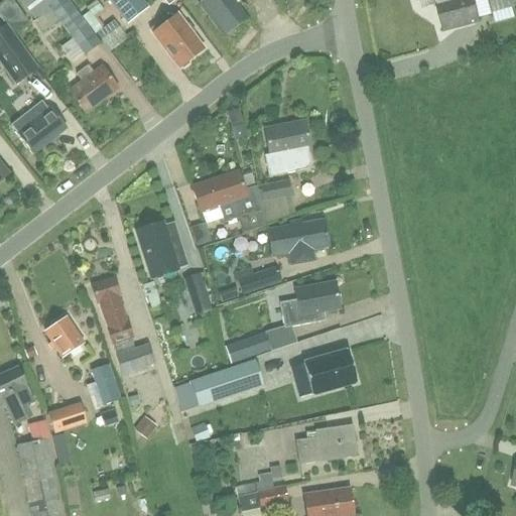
[(81,18),(67,0),(19,0),(40,28),(41,27),(44,31),(58,20),(84,54),(100,43),(93,33),(94,32),(100,40),(118,26),(113,19),(102,27),(95,17),(94,18),(90,12),(81,18)]
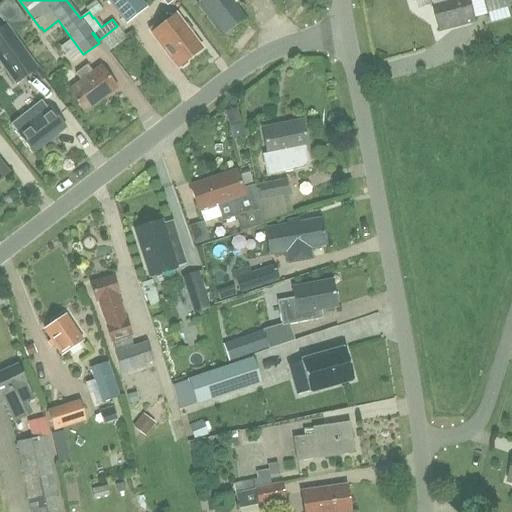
[(102,0),(108,0),(125,22),(146,7),(141,0),(100,0),(102,1),(102,0)]
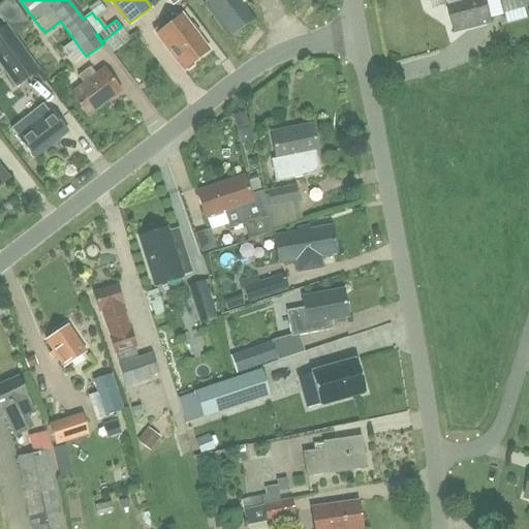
[(199,0),(204,4),(203,5),(227,38),(254,18),(252,16),(253,11),(249,6),(245,6),(240,0),(199,0)]
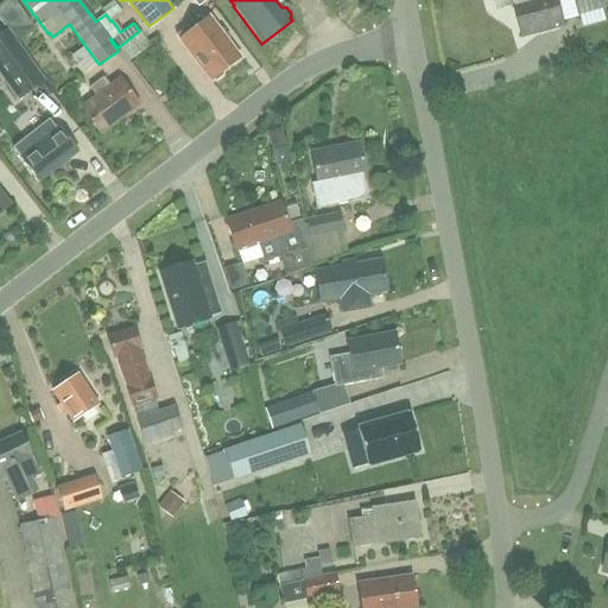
[(556,0),(494,0),(498,8),(514,4),(523,37),(564,26),(556,0)]
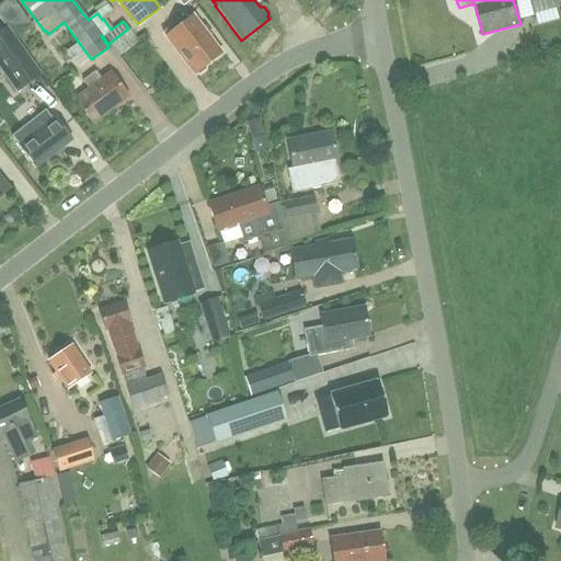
[(560,0),(529,0),(534,13),(560,6),(560,0)]
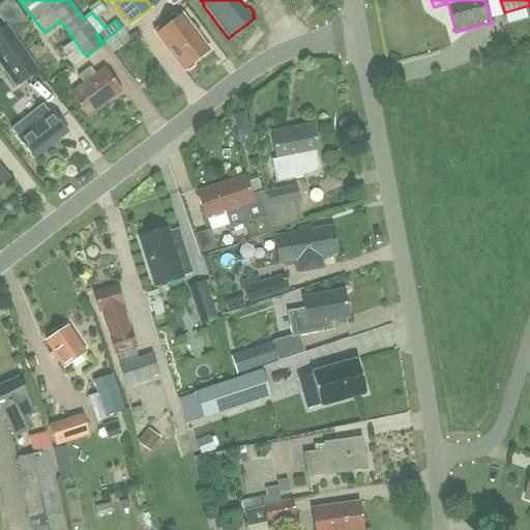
[(155,34),(182,69),(208,50),(181,15),(171,22),(169,19),(159,26),(162,29),(155,34)]
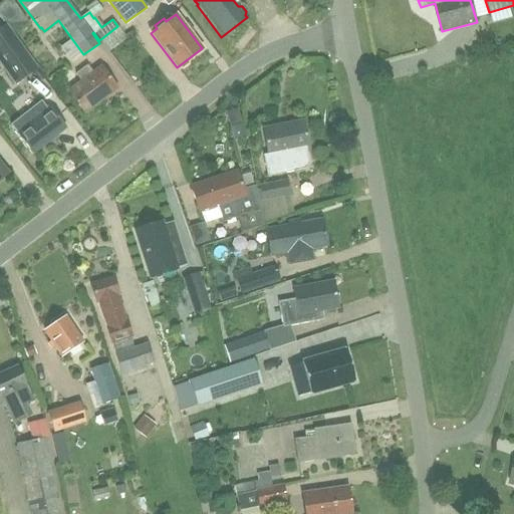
[(38,68),(6,23),(0,26),(0,63),(14,83),(31,70),(39,81),(43,78),(36,69),(38,68)]
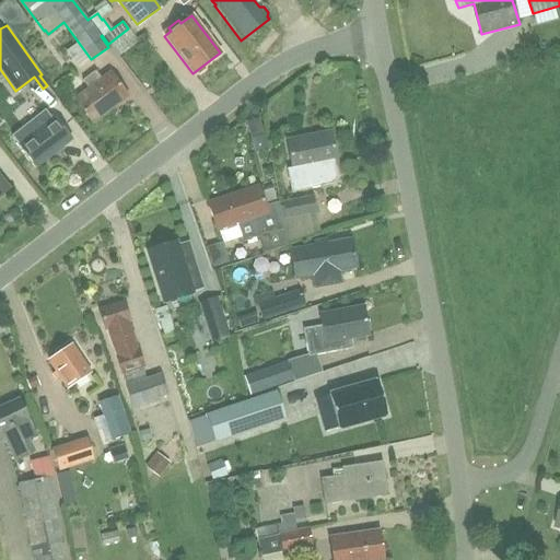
[(74,101),(92,124),(127,96),(109,73),(101,80),(94,71),(82,81),(89,90),(74,101)]
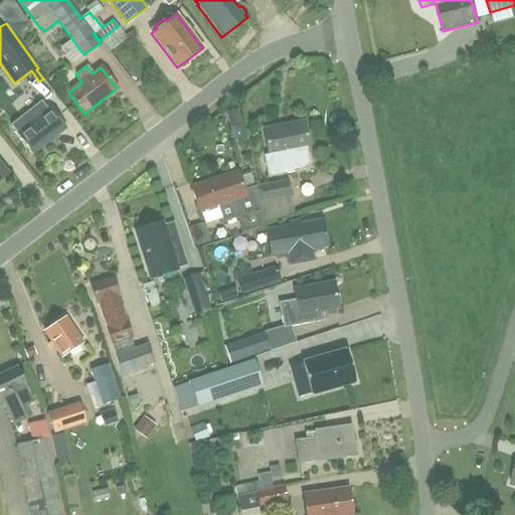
[(32,154),(65,128),(48,107),(41,98),(9,124),(16,133),(32,154)]
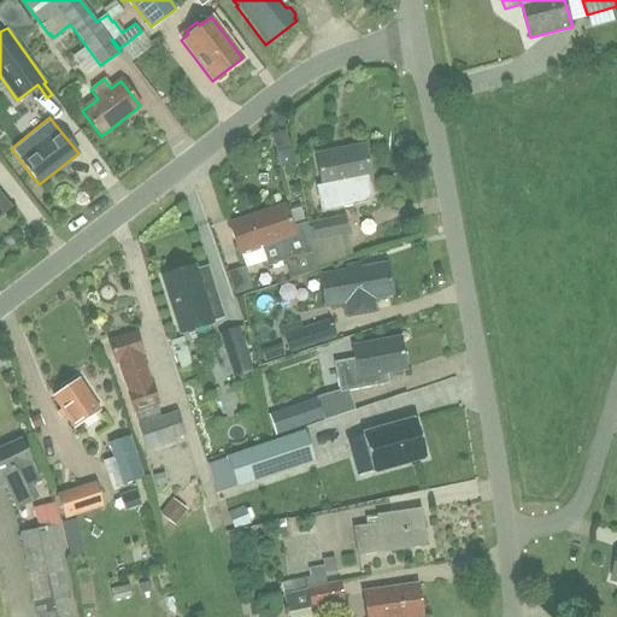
[(370,178),(364,145),(316,154),(322,184),(316,186),(321,212),(366,203),(370,195),(368,178),(370,178)]
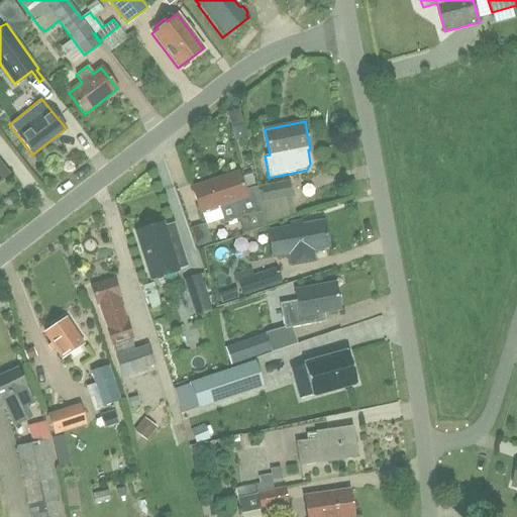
[(244,189),(238,172),(191,187),(199,213),(218,207),(223,223),(237,218),(242,233),(265,226),(255,185),(244,189)]
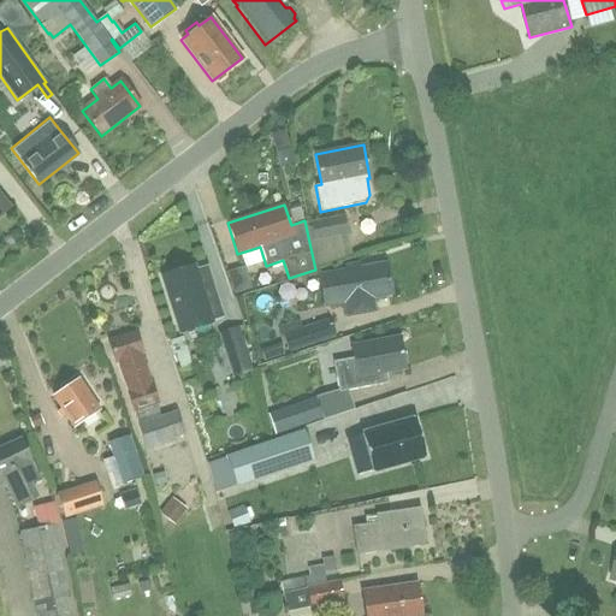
[(313,240),(348,232),(343,214),(309,220),(313,240)]
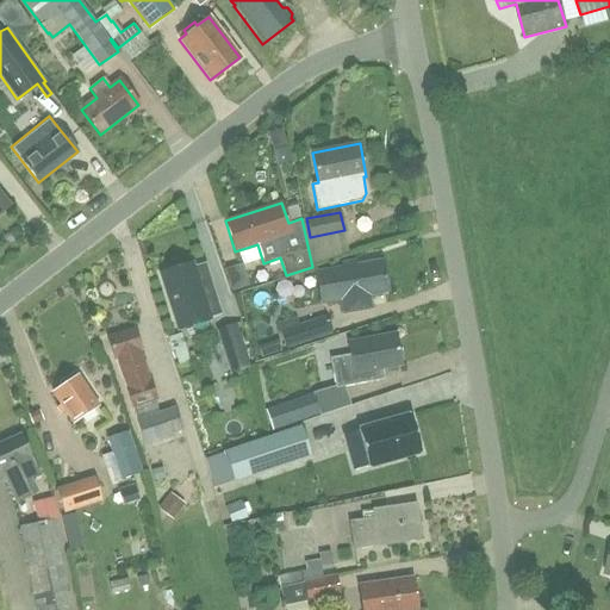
[(387,292),(381,260),(316,272),(321,304),(341,300),(342,313),(371,307),(368,296),(387,292)]
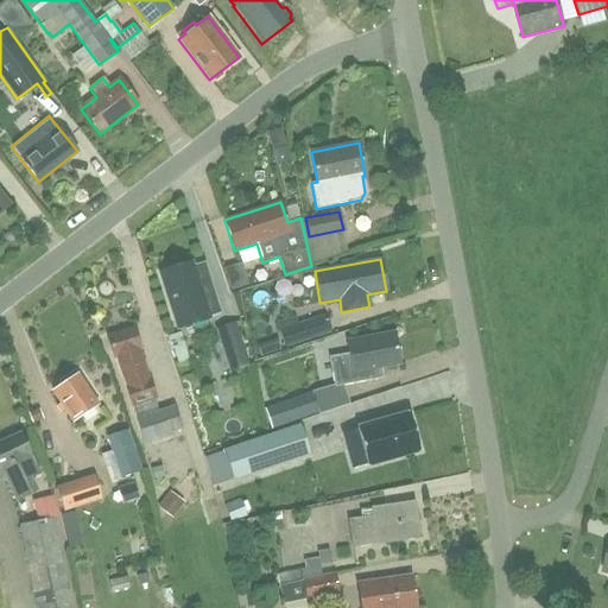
[(159,273),(177,328),(208,317),(203,304),(215,301),(208,280),(197,284),(191,263),(159,273)]
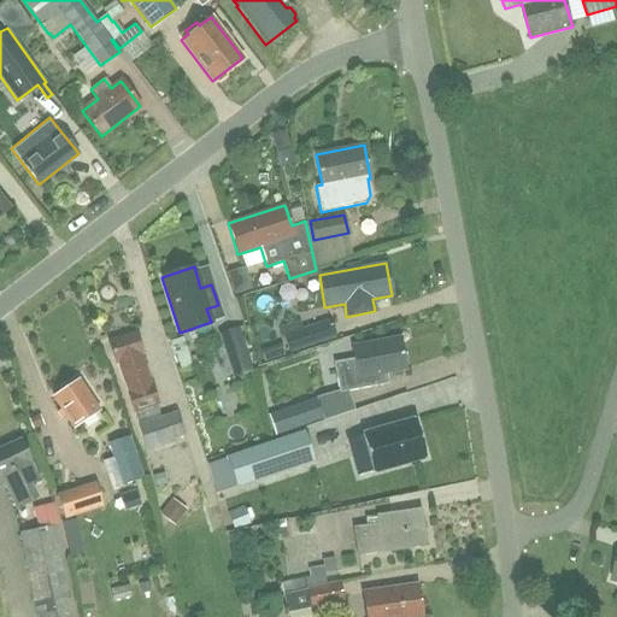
[(253,277),(260,298),(288,288),(280,266),(253,277)]
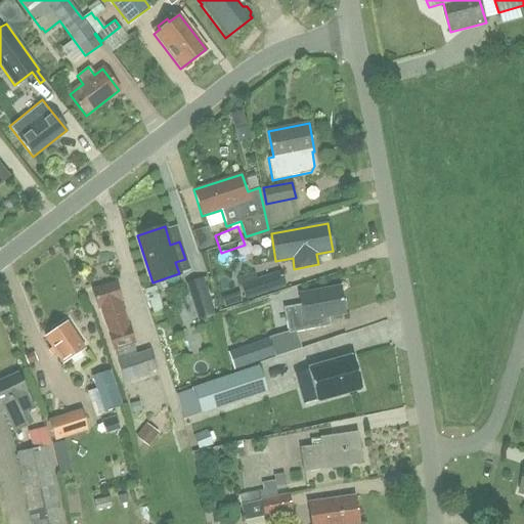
[(245,299),(285,286),(279,270),(256,278),(254,271),(237,276),(245,299)]
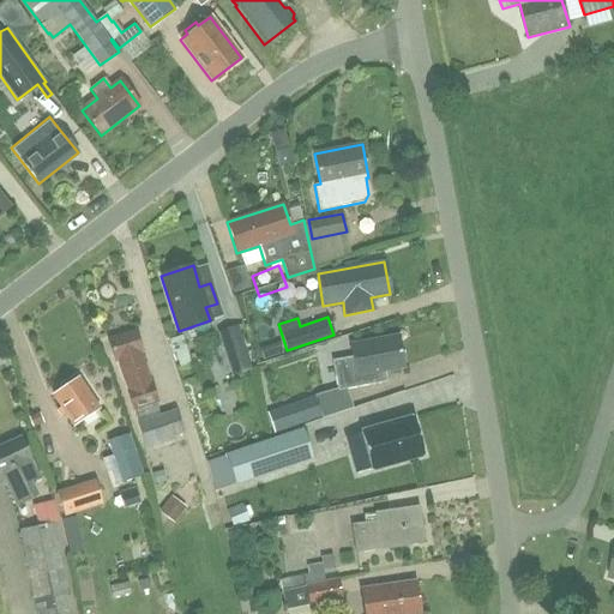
[(250,353),(238,321),(226,326),(227,329),(217,332),(230,372),(241,368),(238,357),(250,353)]
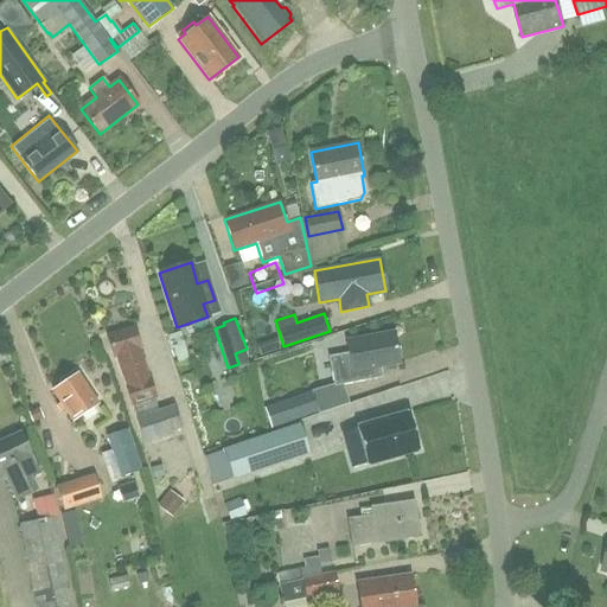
[(116,356),(132,404),(154,397),(138,347),(140,347),(133,327),(106,336),(113,357),(116,356)]
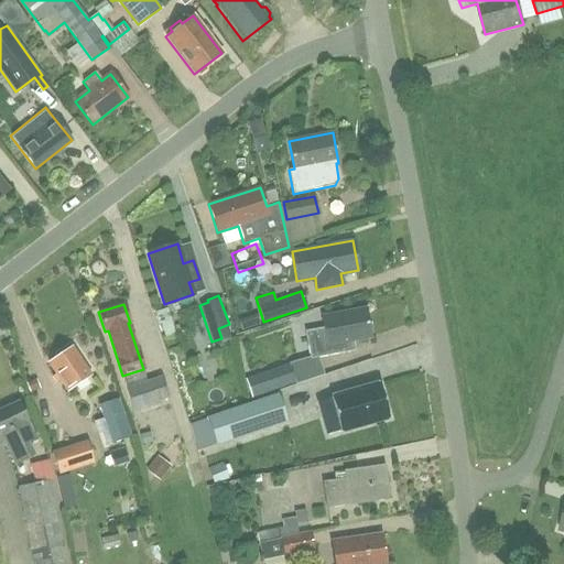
[(370,338),(366,308),(322,316),(324,327),(305,331),(310,358),(355,350),(354,340),(370,338)]
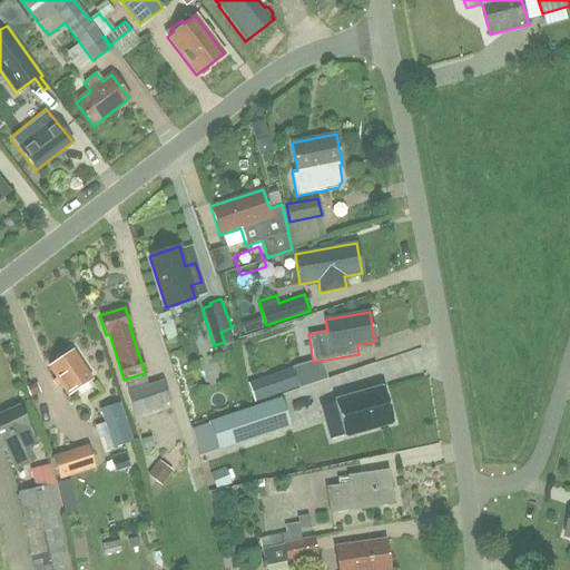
[(67,395),(91,379),(74,350),(49,366),(67,395)]
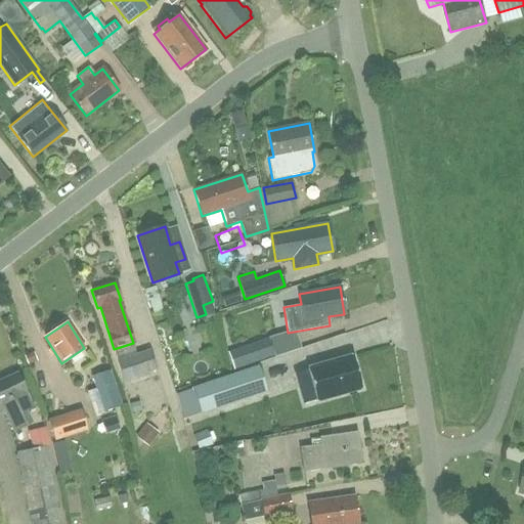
[(268,337),(225,352),(231,369),(274,354),(268,337)]
